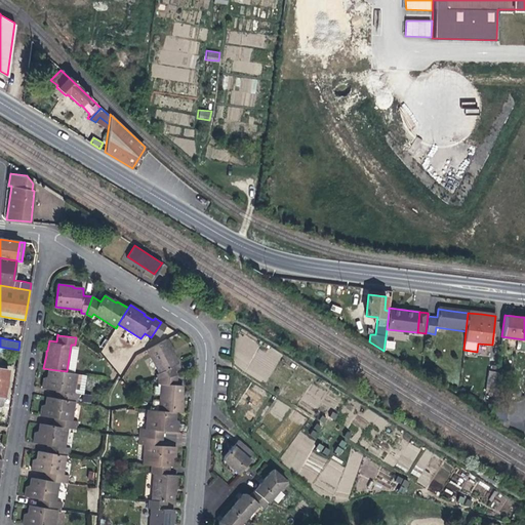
[(157,374),(159,378),(176,375),(171,366),(178,363),(175,357),(174,355),(175,354),(167,338),(147,350),(159,372),(157,374)]
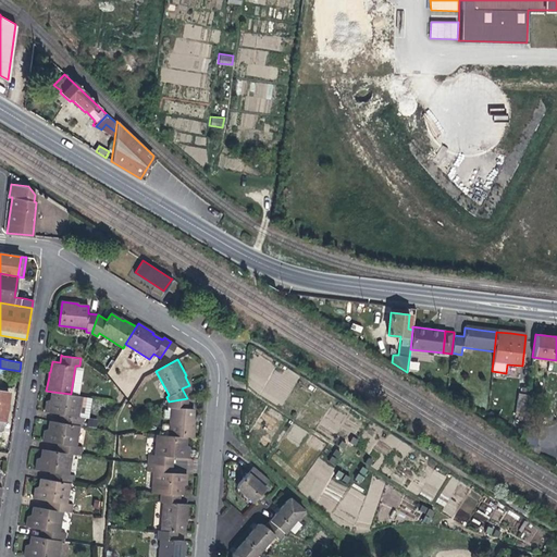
[(419,370),(420,362),(410,361),(409,370),(419,370)]
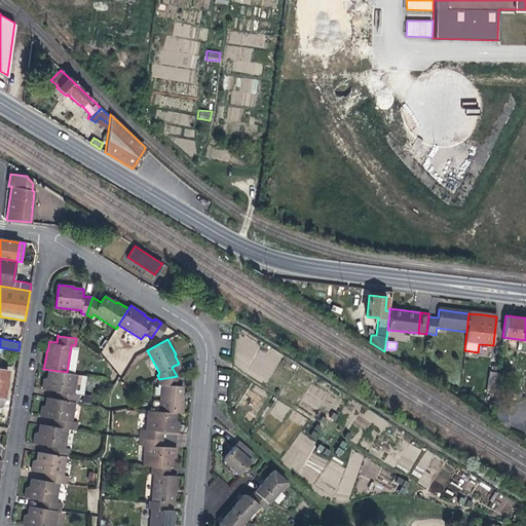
[(81,346),(75,345),(71,345),(67,372),(77,374),(81,346)]
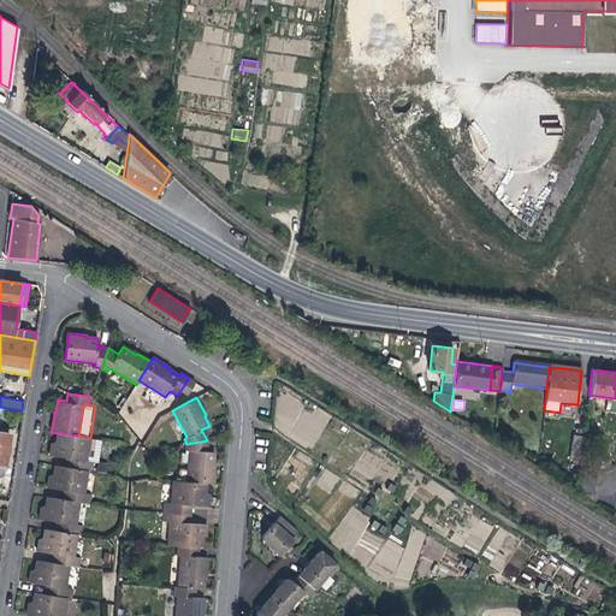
[(92,471),(93,462),(87,461),(90,438),(78,436),(58,433),(57,442),(52,444),(49,455),(52,456),(66,458),(72,458),(70,468),(88,471),(92,471)]
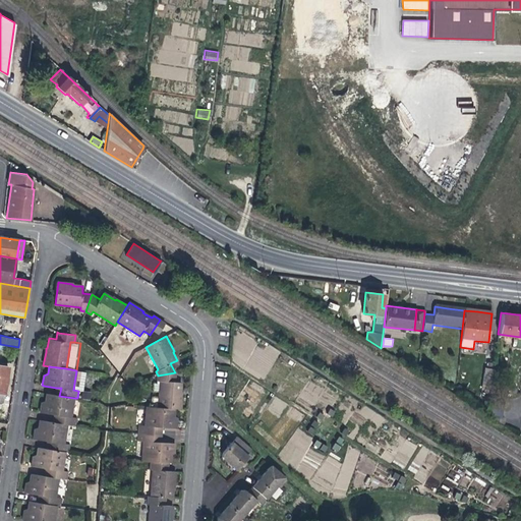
[(490,391),(494,368),(484,367),(481,390),(490,391)]
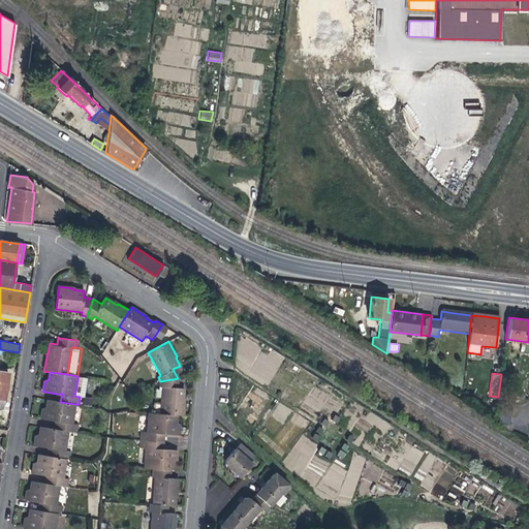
[(87,378),(78,376),(74,396),(80,397),(83,398),(87,378)]
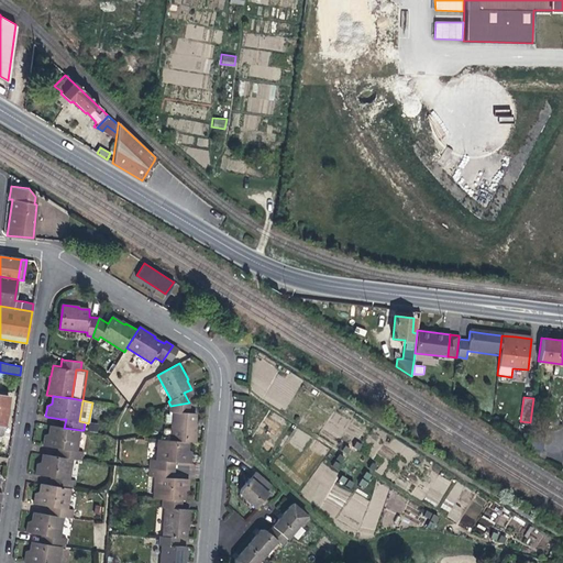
[(188,414),(189,403),(170,406),(170,411),(173,412),(170,440),(189,442),(196,442),(197,423),(196,423),(196,418),(196,414),(188,414)]
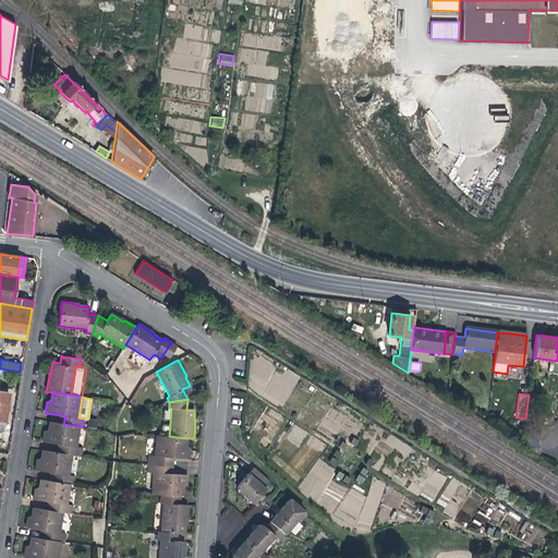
[(76,447),(80,426),(63,424),(59,423),(50,422),(49,429),(45,432),(44,436),(43,441),(57,444),(62,445),(61,452),(72,455),(81,456),(82,448),(76,447)]
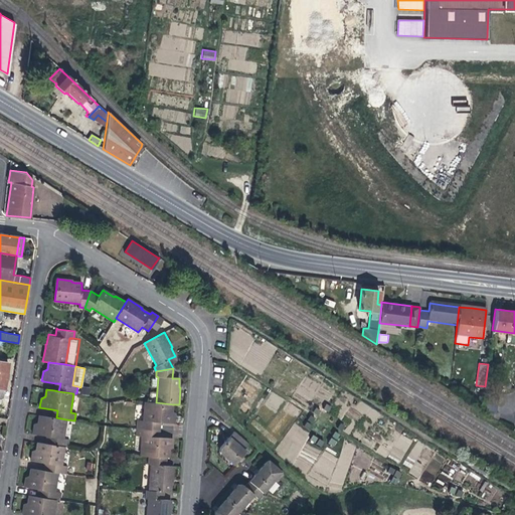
[(486,394),(484,413),(491,414),(491,417),(498,418),(499,412),(497,411),(499,396),(486,394)]
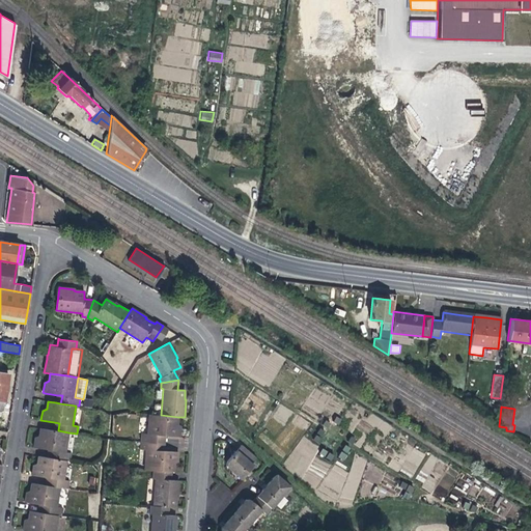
[(177,424),(178,417),(161,415),(149,414),(148,434),(142,434),(142,442),(161,443),(162,435),(166,436),(179,437),(180,431),(180,427),(177,424)]
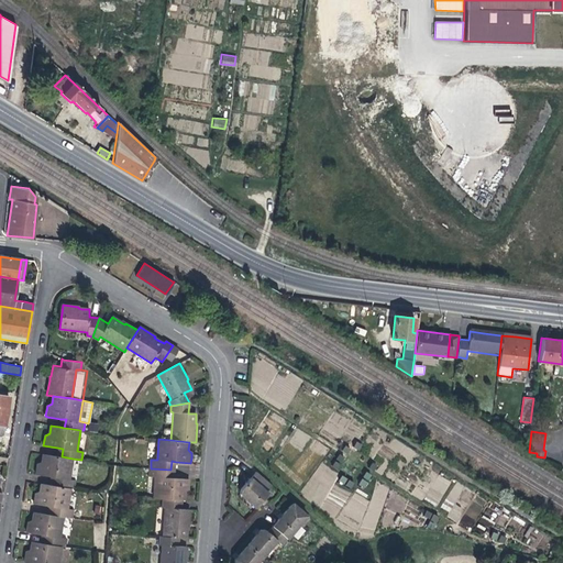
[(345,455),(351,449),(345,445),(341,452),(345,455)]
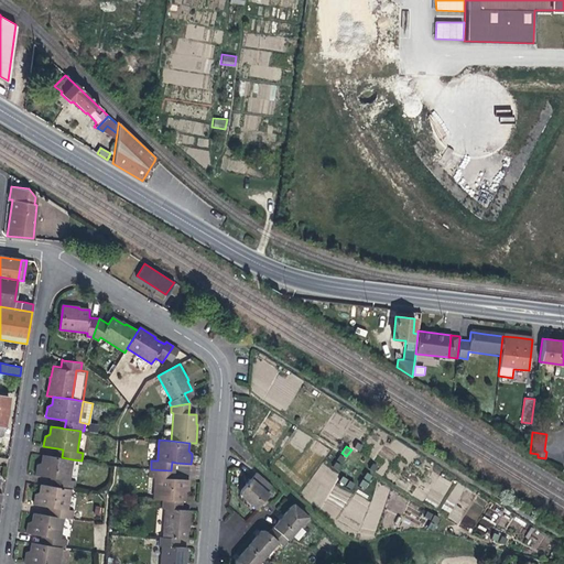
[(69,480),(73,459),(62,457),(56,457),(43,455),(42,463),(38,464),(36,469),(36,475),(52,477),(56,478),(55,487),(71,489),(74,489),(75,481),(69,480)]
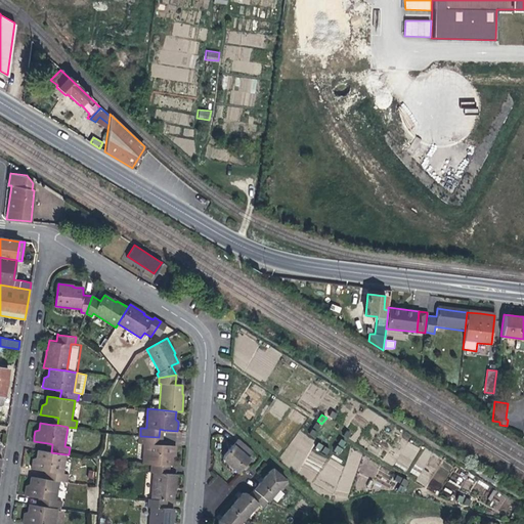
[(308,433),(313,437),(320,426),(315,423),(308,433)]
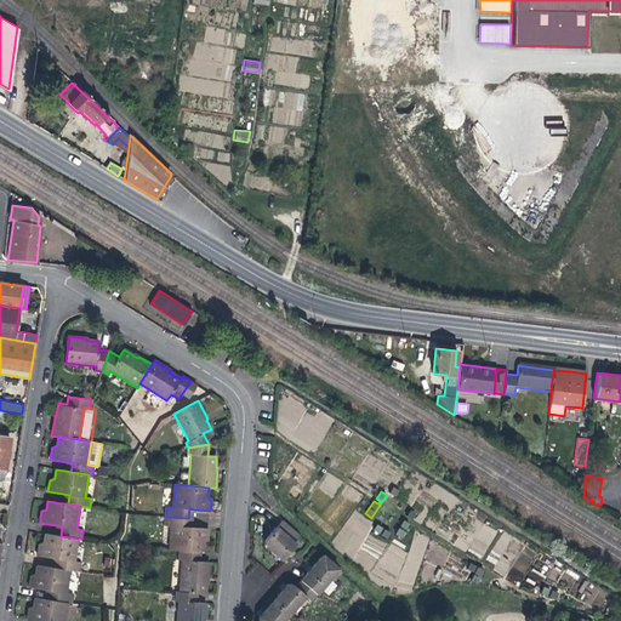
[(417,516),(411,512),(408,518),(414,523),(417,516)]
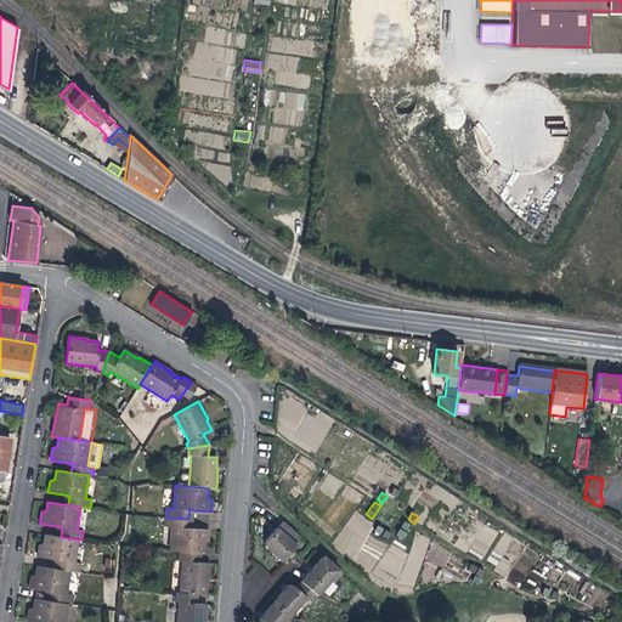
[(169,550),(180,552),(203,554),(204,543),(209,541),(209,537),(209,530),(193,529),(188,529),(188,519),(167,518),(165,526),(171,527),(169,550)]
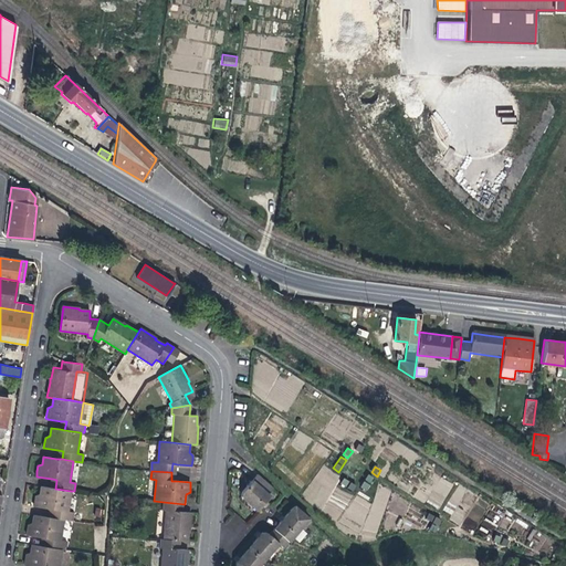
[(238,495),(257,512),(271,495),(269,493),(273,488),(257,473),(249,483),(238,495)]
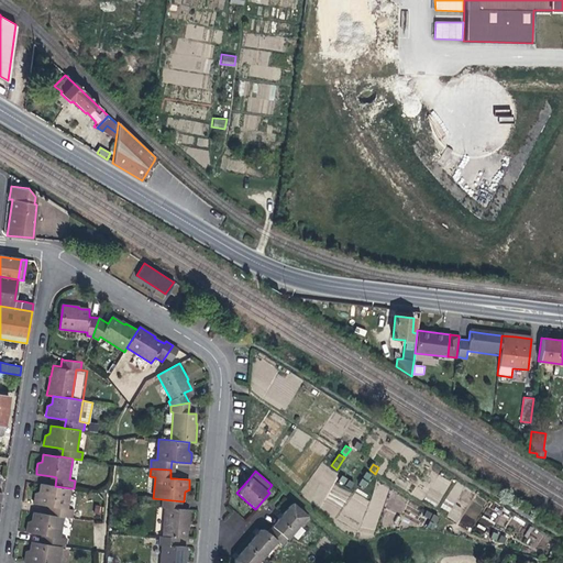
[(365,487),(373,476),(367,473),(360,484),(365,487)]
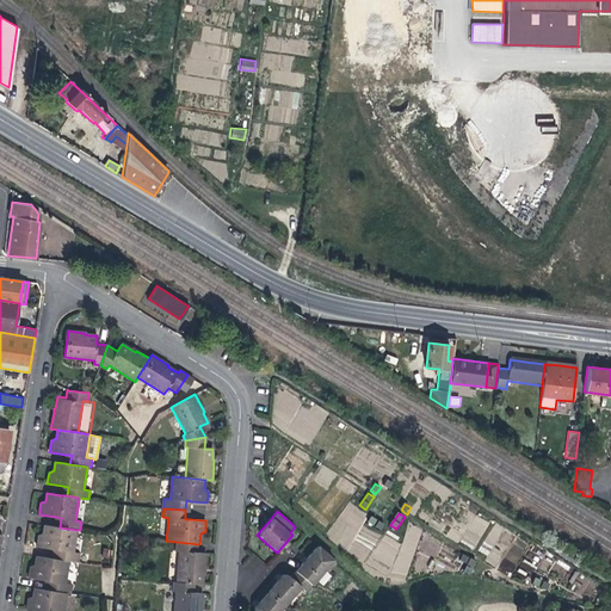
[(377,531),(381,525),(369,517),(365,524),(377,531)]
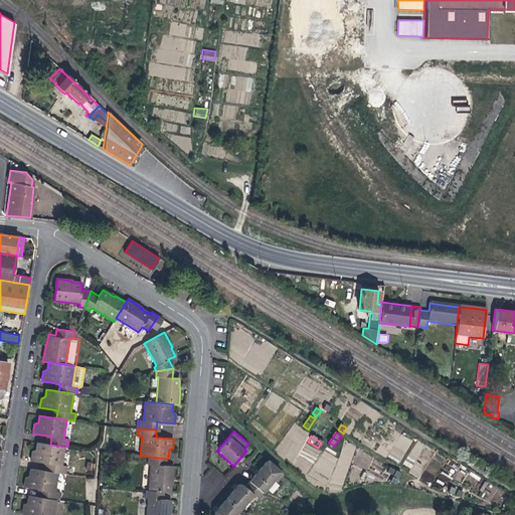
[(61,466),(64,447),(50,445),(45,444),(37,443),(36,449),(32,452),(31,461),(44,463),(48,464),(47,471),(58,473),(66,474),(67,467),(61,466)]
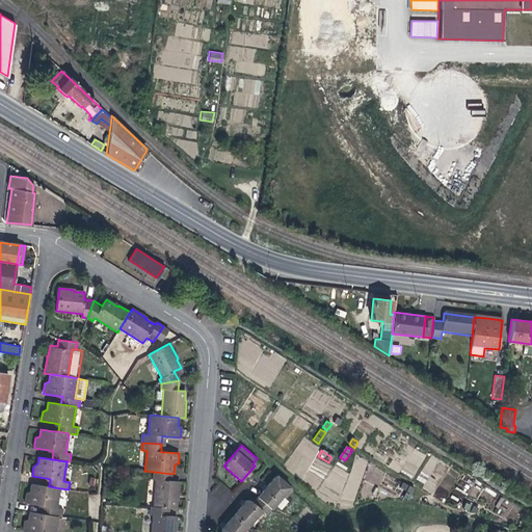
[(355,496),(355,486),(347,486),(347,479),(354,480),(354,472),(329,471),(329,489),(350,489),(350,496),(355,496)]
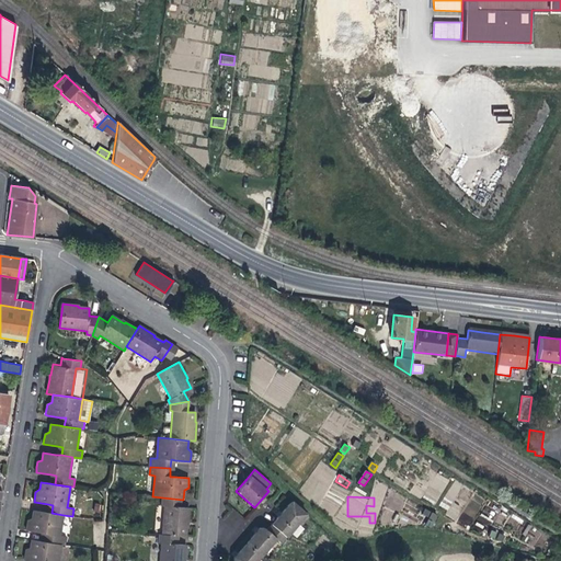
[(182,508),(183,500),(162,497),(161,507),(164,507),(162,535),(180,536),(185,537),(186,525),(187,525),(189,517),(189,510),(182,508)]
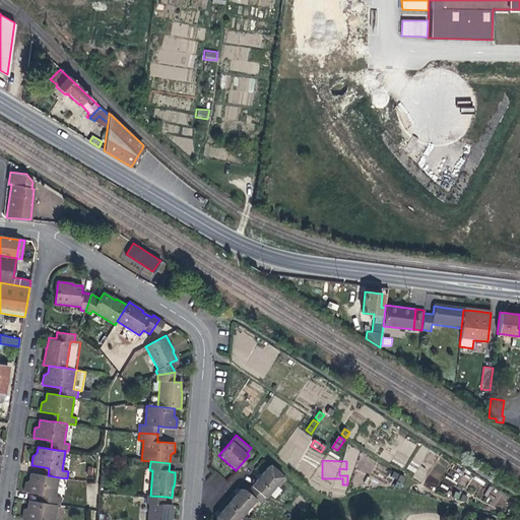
[(239,519),(256,500),(261,504),(276,486),(279,489),(287,478),(270,463),(261,474),(247,491),(246,490),(239,490),(229,501),(216,516),(215,519),(239,519)]
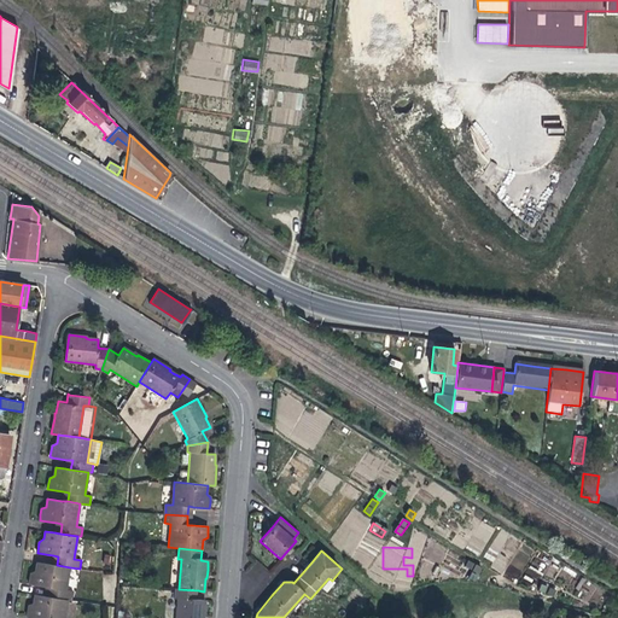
[(65,590),(70,567),(57,565),(52,564),(38,561),(35,571),(30,573),(29,581),(29,584),(46,587),(51,588),(50,598),(68,600),(71,600),(73,592),(65,590)]
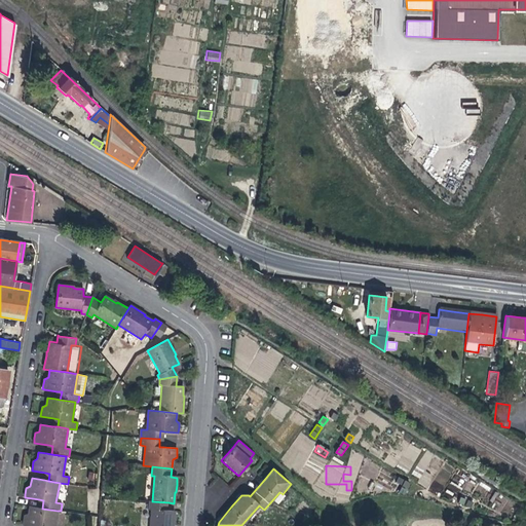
[(409,484),(400,478),(397,484),(401,486),(398,491),(403,495),(409,484)]
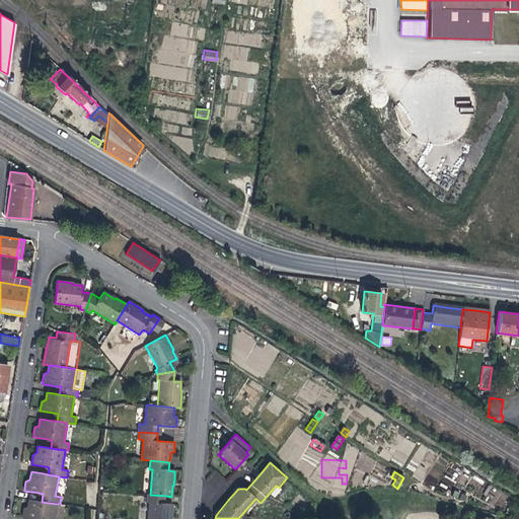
[(453,497),(464,500),(466,495),(454,491),(453,497)]
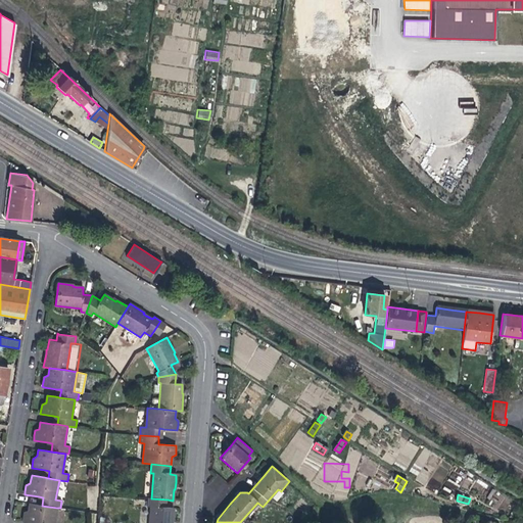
[(168,509),(168,500),(151,498),(148,498),(148,507),(150,508),(149,522),(172,522),(173,515),(174,509),(168,509)]
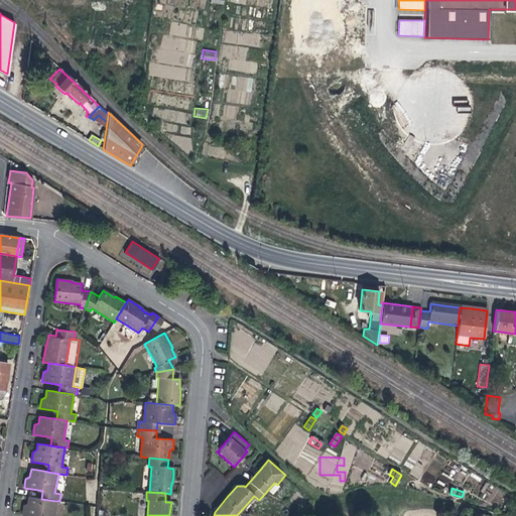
[(53,515),(56,501),(41,499),(37,498),(29,496),(27,504),(24,505),(23,510),(22,515),(28,515),(53,515)]
